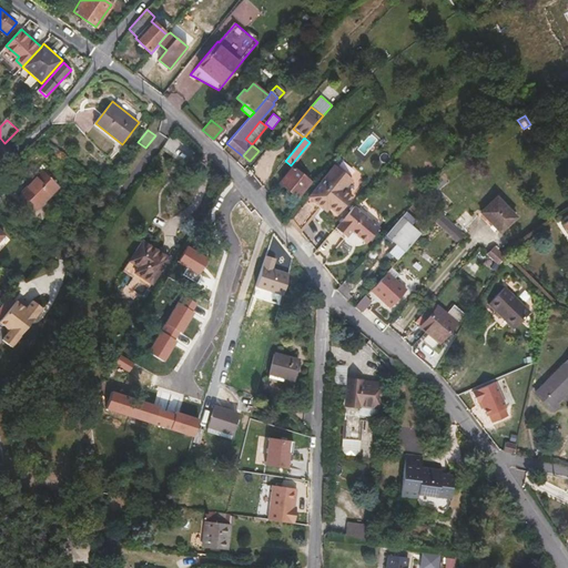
[(300,154),(291,165),(293,166),(302,156),(300,154)]
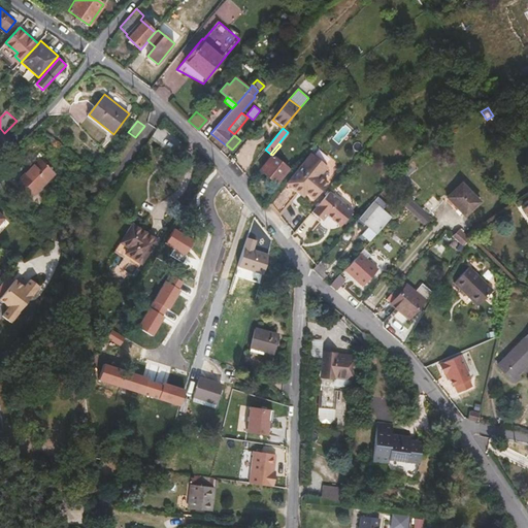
[(64,174),(40,152),(37,156),(41,160),(18,184),(31,198),(56,173),(60,178),(64,174)]
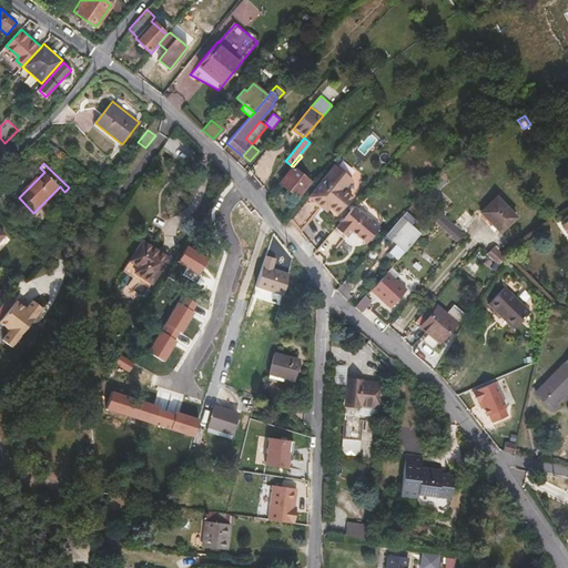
[(353,179),(335,165),(291,219),(301,231),(321,206),(324,202),(330,206),(337,214),(353,196),(344,189),(353,179)]
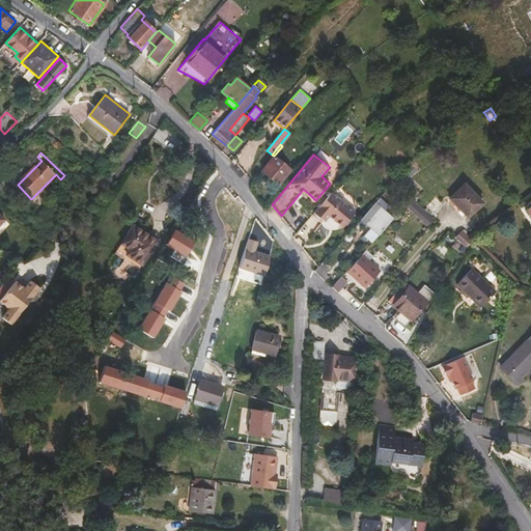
[(290,170),(274,156),(261,171),(278,185),(290,170)]
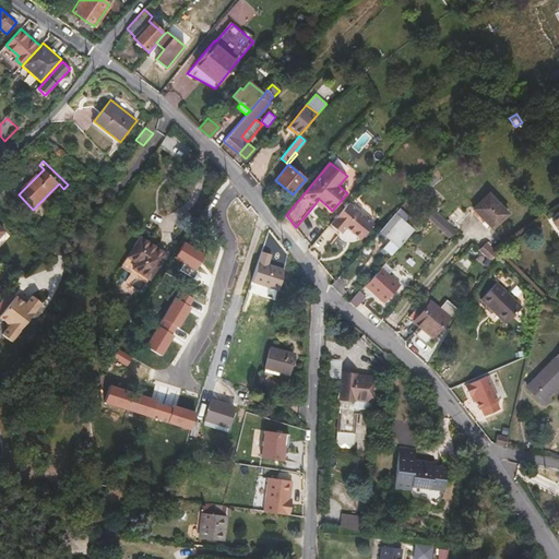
[(415,190),(408,197),(413,201),(419,194),(415,190)]
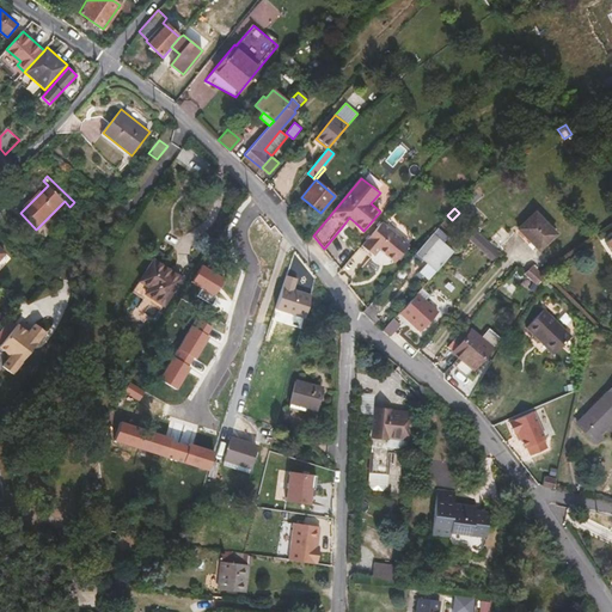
[(555,233),(534,213),(519,228),(538,250),(555,233)]
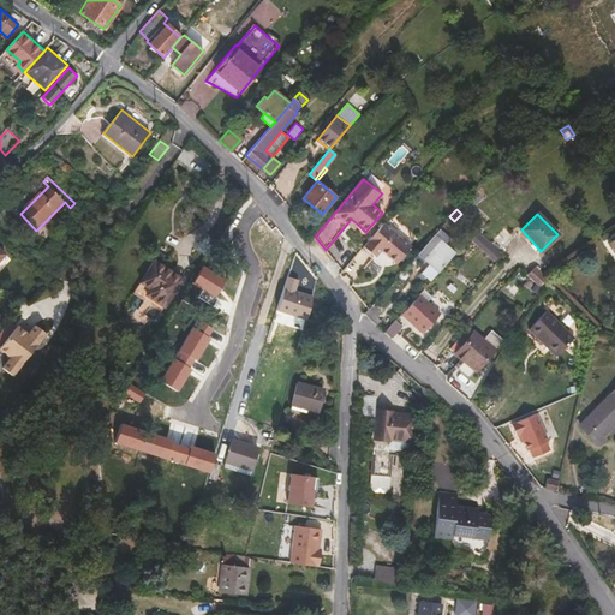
[(411,246),(383,224),(363,246),(375,257),(381,250),(396,263),(411,246)]
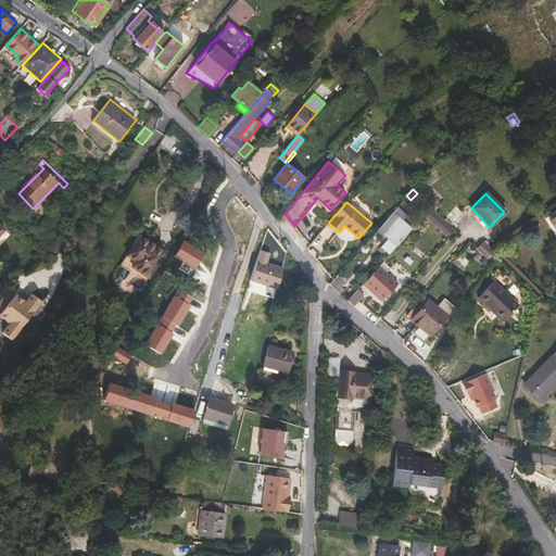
[(407,215),(397,206),(392,212),(402,220),(407,215)]
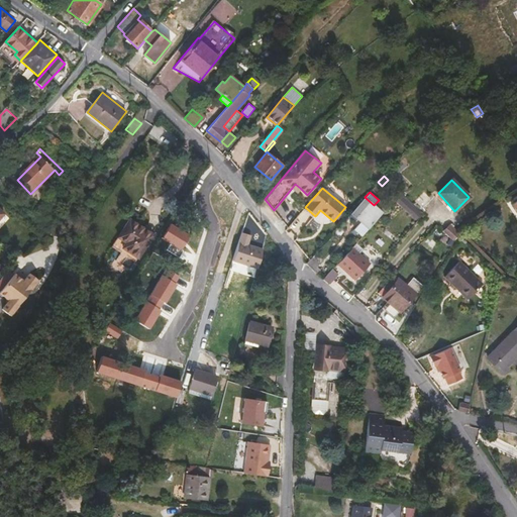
[(400,196),(396,201),(416,219),(421,214),(400,196)]
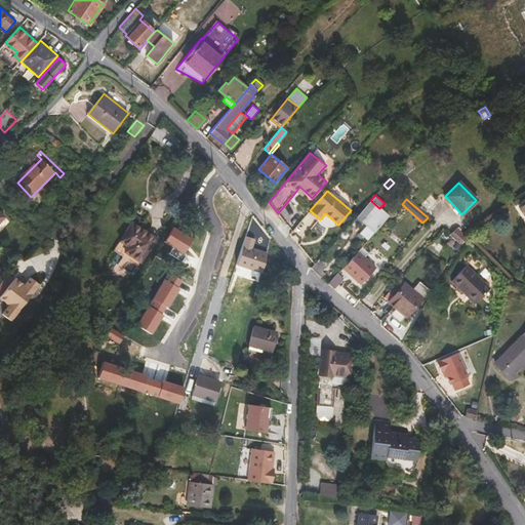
[(379,208),(370,200),(356,216),(363,223),(366,226),(359,233),(367,240),(374,232),(389,216),(379,208)]
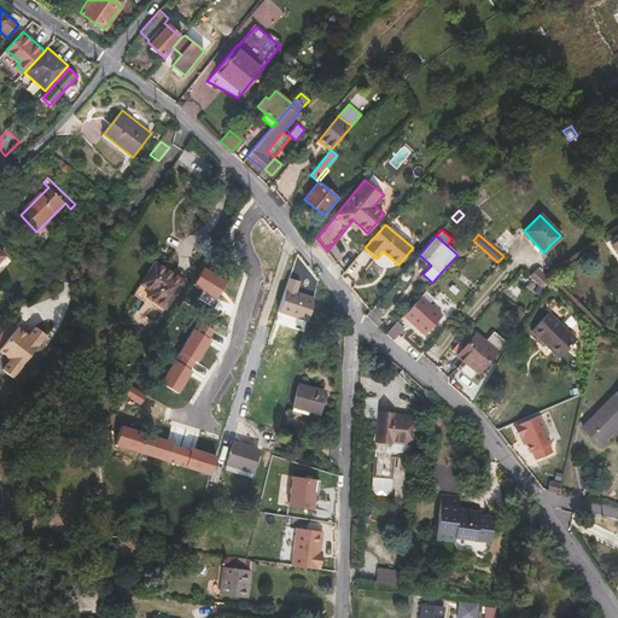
[(427,262),(419,255),(415,260),(424,266),(427,262)]
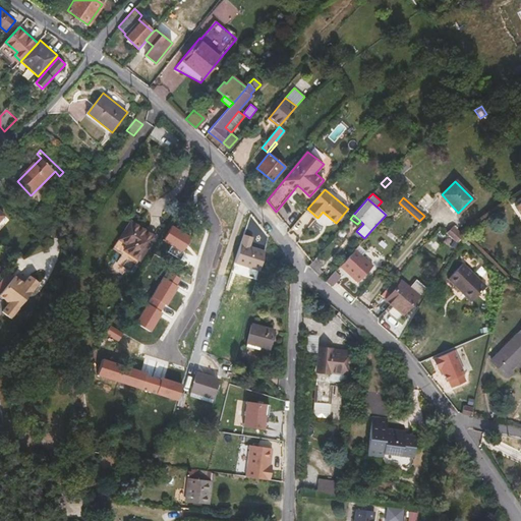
[(155,236),(132,221),(120,239),(128,244),(125,249),(139,259),(155,236)]
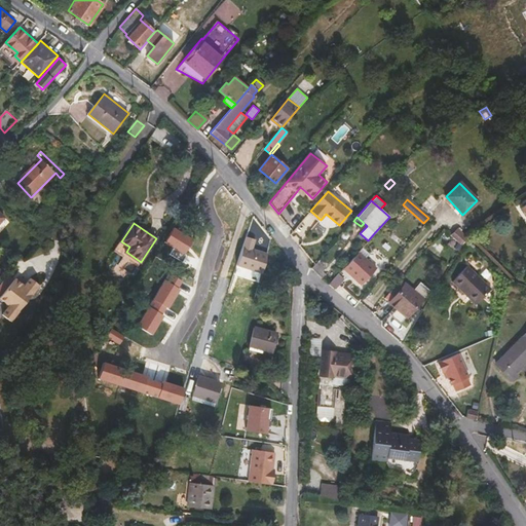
[(192,240),(173,228),(164,242),(173,248),(170,255),(182,263),(186,256),(184,254),(192,240)]
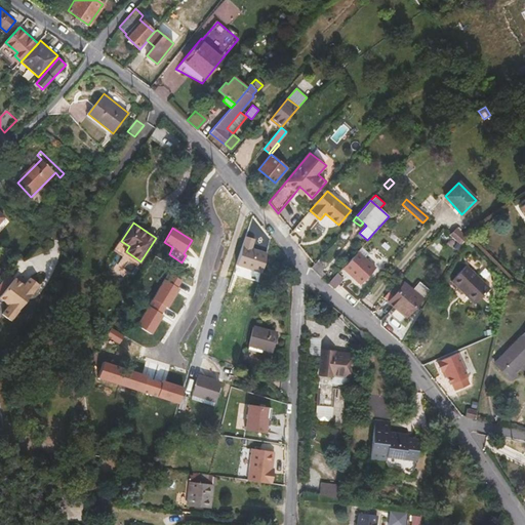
[(456,228),(449,235),(457,242),(461,245),(467,237),(460,232),(456,228)]
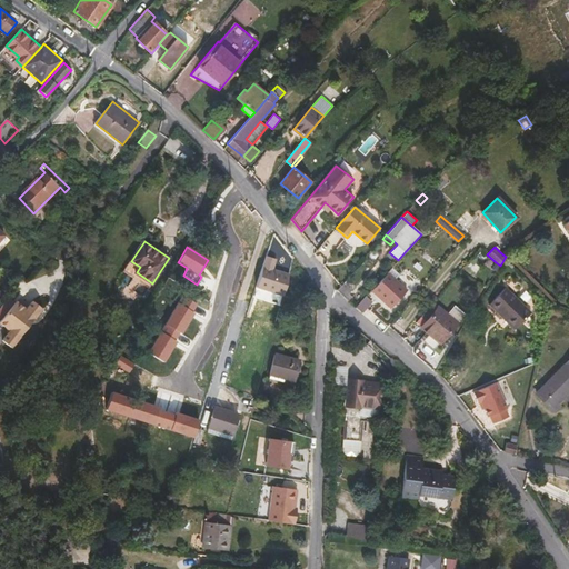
[(255,289),(283,296),(288,276),(271,271),(275,261),(265,259),(255,289)]
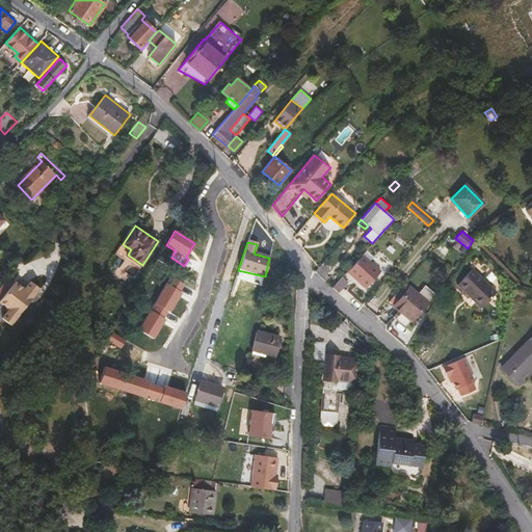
[(380,271),(363,255),(347,271),(366,288),(380,271)]
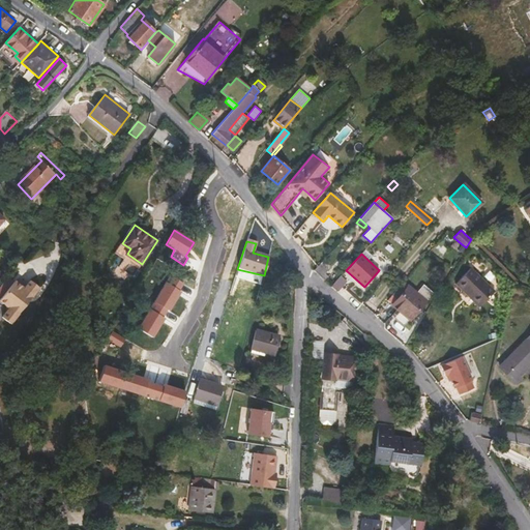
[(325,274),(331,267),(323,260),(315,270),(322,277),(325,274)]
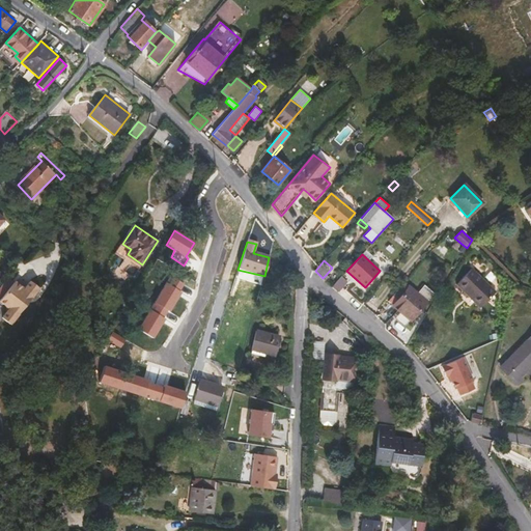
[(496,291),(472,268),(456,284),(470,297),(471,296),(481,306),(496,291)]
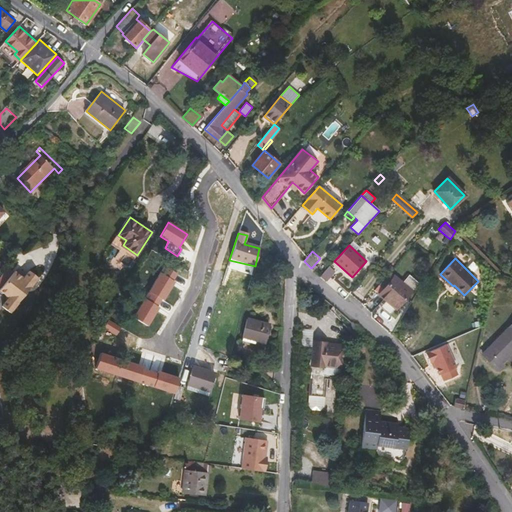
[(164,266),(149,291),(160,299),(162,300),(174,281),(172,280),(176,273),(164,266)]
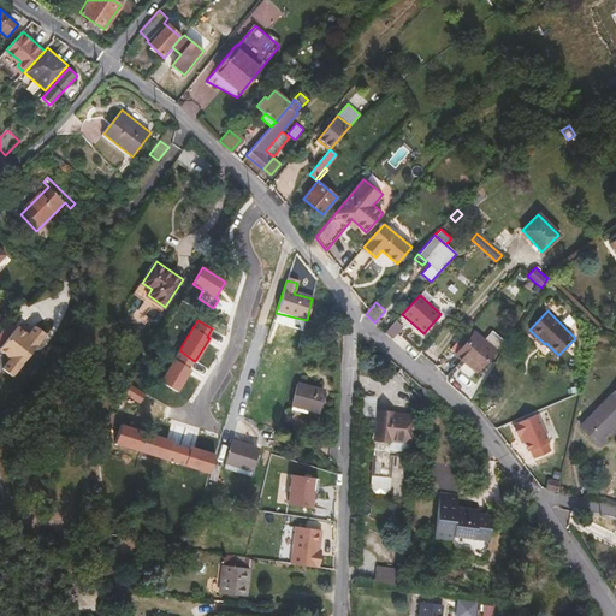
[(384,332),(392,339),(404,327),(396,320),(384,332)]
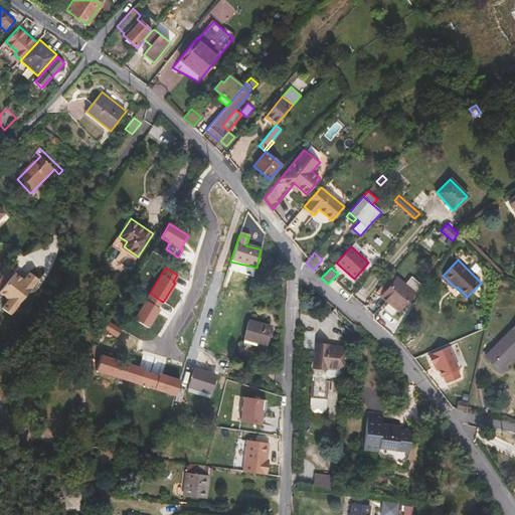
[(8,272),(0,281),(0,283),(4,286),(12,275),(8,272)]
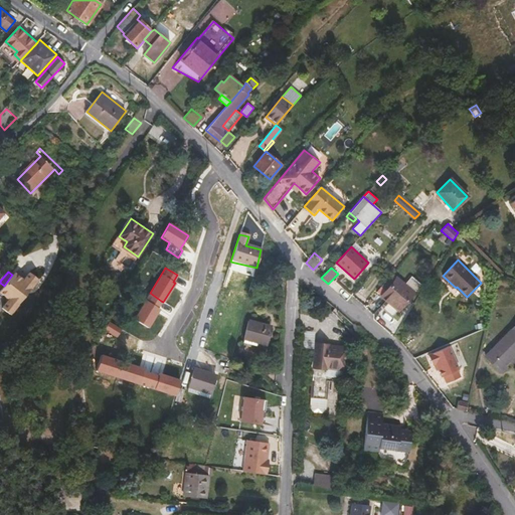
[(16,273),(0,292),(0,293),(9,300),(2,308),(11,316),(40,280),(30,273),(24,280),(16,273)]
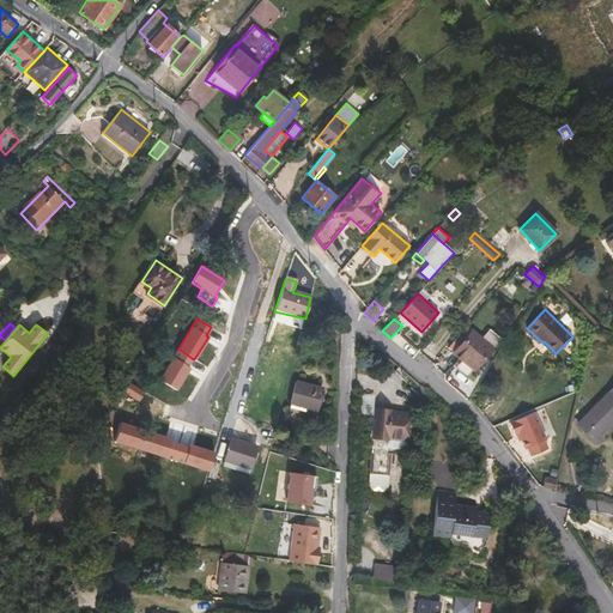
[(492,347),(472,331),(454,352),(474,369),(492,347)]
